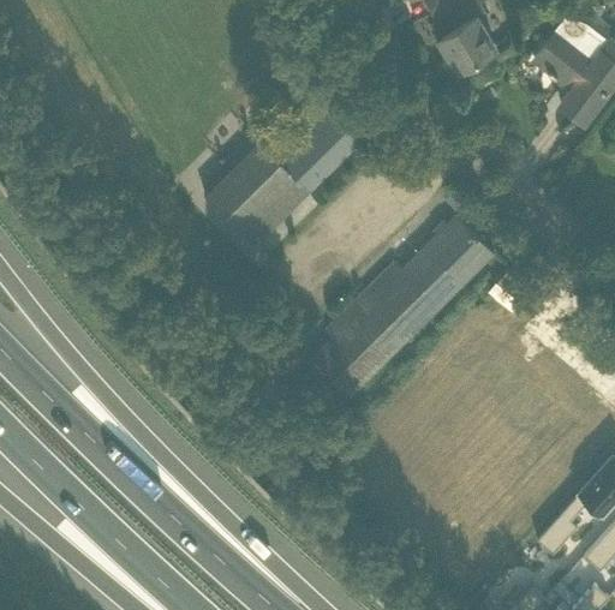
[(425,0),(434,13),(453,0),(425,0)]
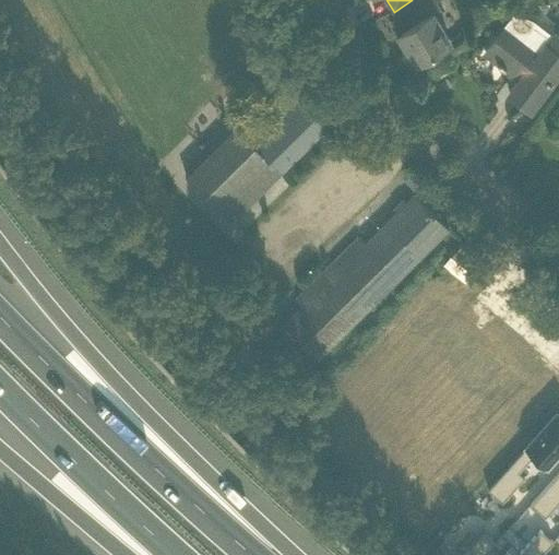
[(449,46),(431,18),(439,13),(435,6),(442,1),(441,0),(412,0),(394,12),(407,32),(396,38),(415,67),(449,46)]
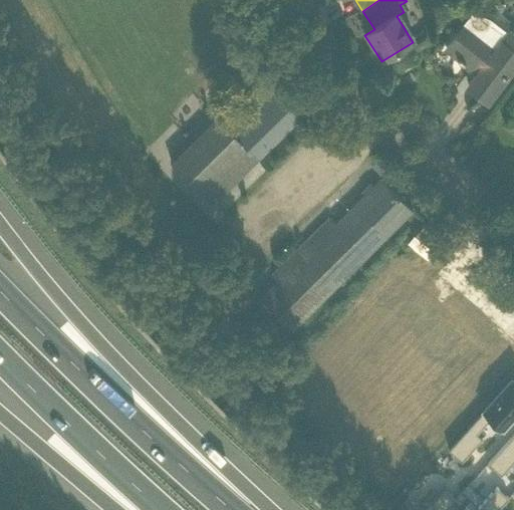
[(466,27),(458,36),(446,52),(477,76),(468,89),(487,103),(513,68),(513,36),(508,32),(495,50),(466,27)]
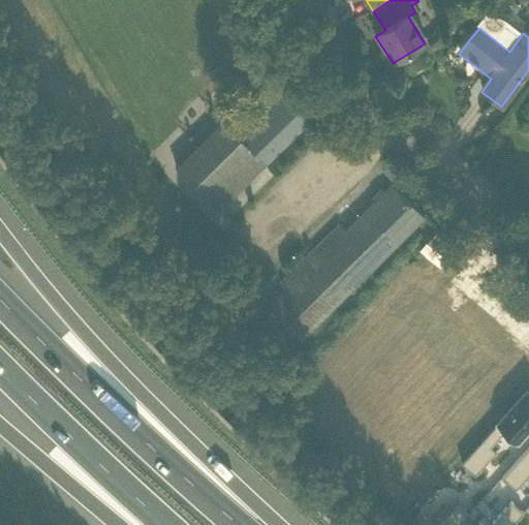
[(266,167),(306,127),(320,113),(286,79),(231,132),(223,123),(176,170),(219,214),(266,167)]
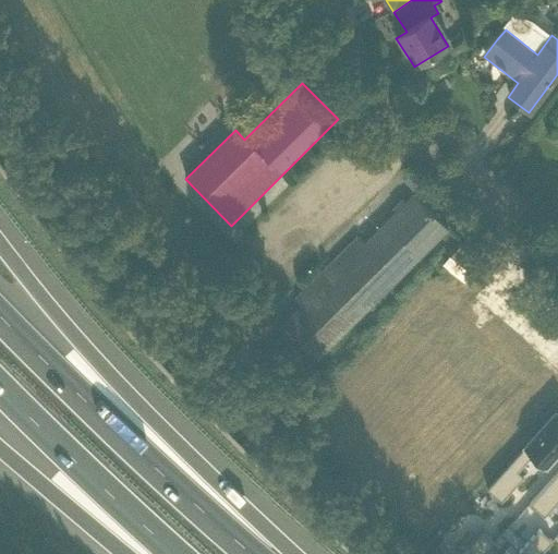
[(316,362),(397,282),(448,231),(414,197),(364,247),(358,240),(341,255),(294,302),(302,309),(282,328),(316,362)]
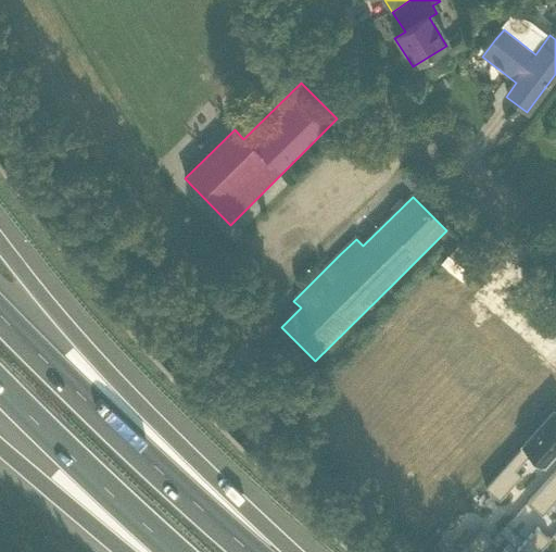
[(506,466),(489,487),(503,499),(525,474),(519,468),(530,456),(543,468),(555,454),(555,415),(554,414),(506,466)]
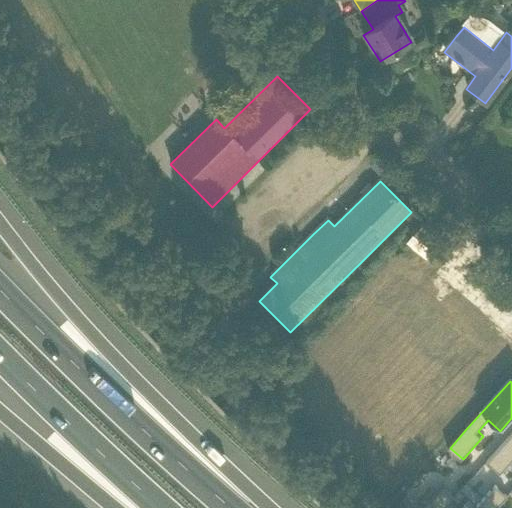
[(455,418),(436,439),(448,449),(450,448),(466,429),(455,418)]
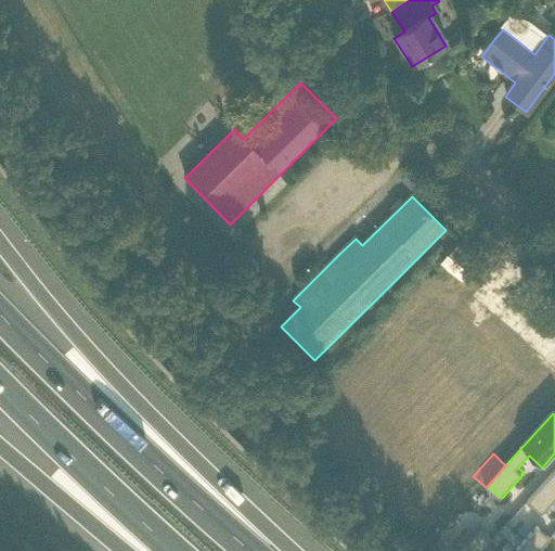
[(554,473),(527,504),(541,516),(554,501),(554,473)]
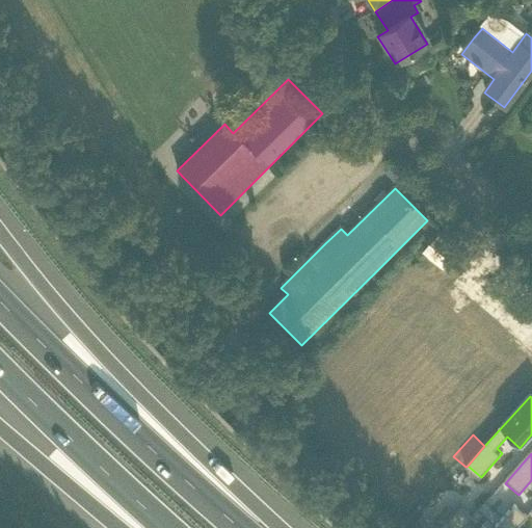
[(476,490),(456,511),(469,523),(488,501),(476,490)]
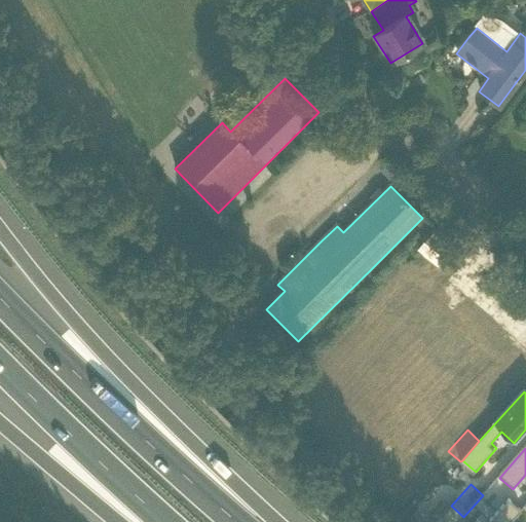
[(508,501),(491,521),(512,521),(520,513),(508,501)]
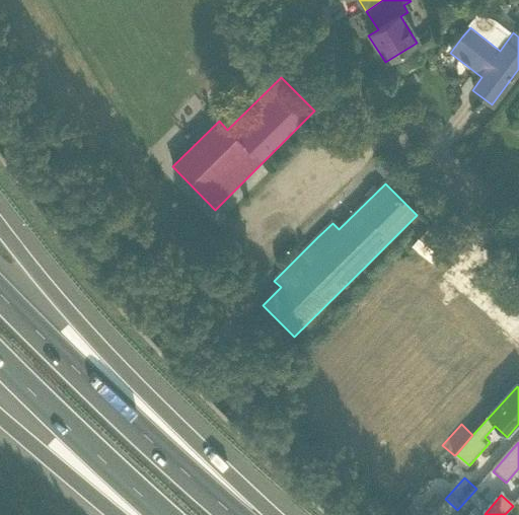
[(412,504),(401,514),(424,514),(412,504)]
